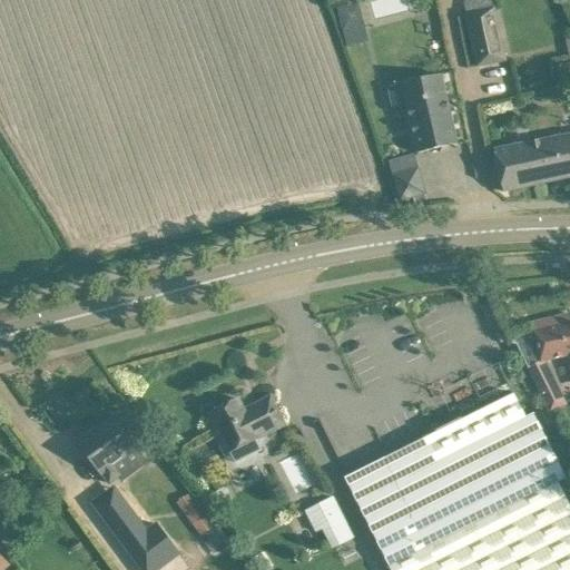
[(347,43),(369,40),(363,0),(342,3),(347,43)]
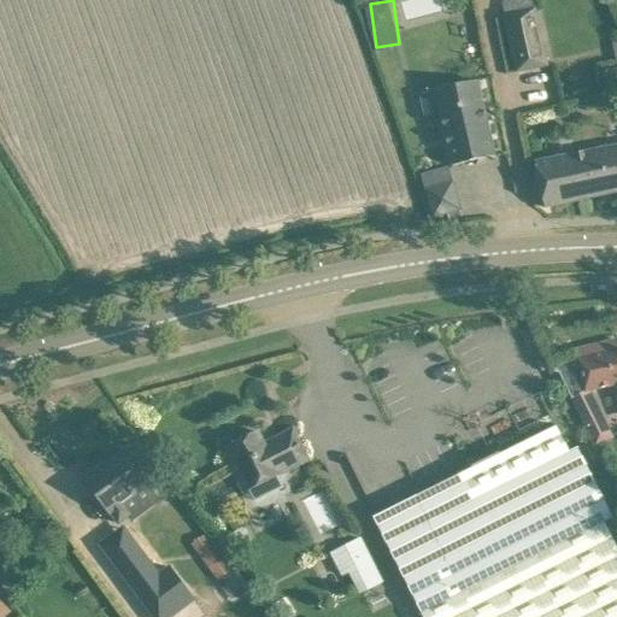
[(504,16),(516,72),(547,65),(535,9),(504,16)]
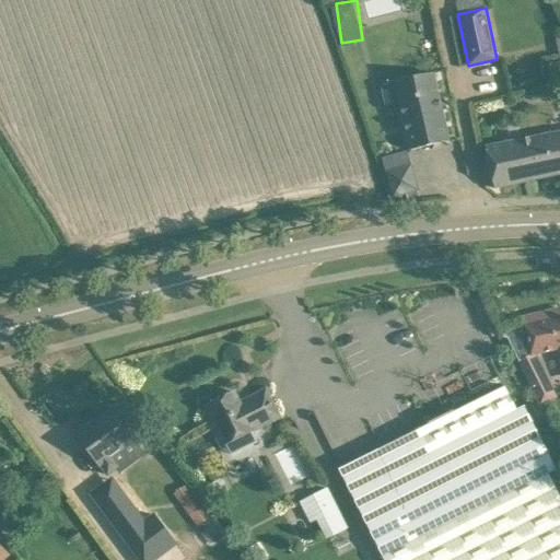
[(433,73),(395,82),(411,150),(450,141),(433,73)]
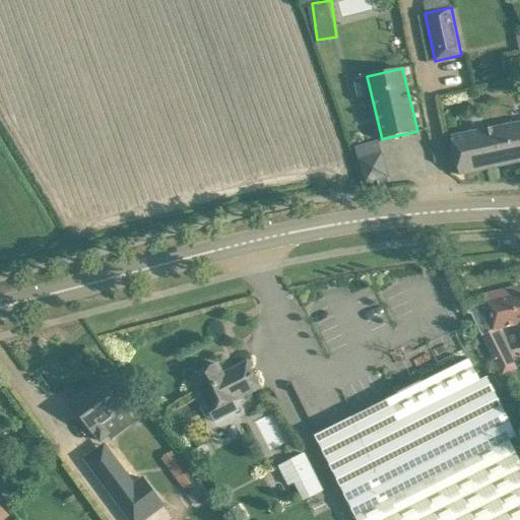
[(519,123),(451,136),(455,155),(459,175),(519,161),(519,123)]
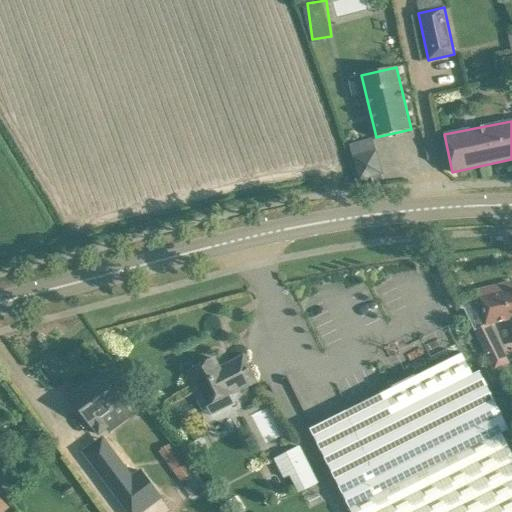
[(354,157),(376,152),(373,139),(351,144),(354,157)]
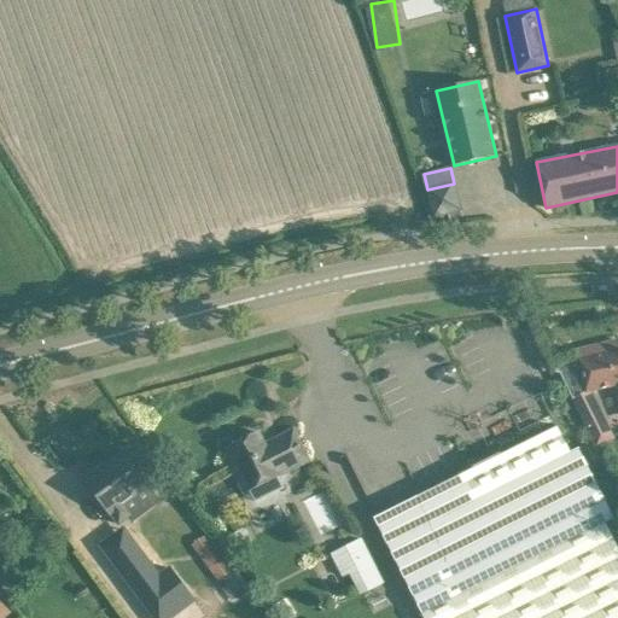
[(579,361),(557,366),(572,398),(587,392),(617,385),(617,388),(617,348),(616,340),(576,350),(579,361)]
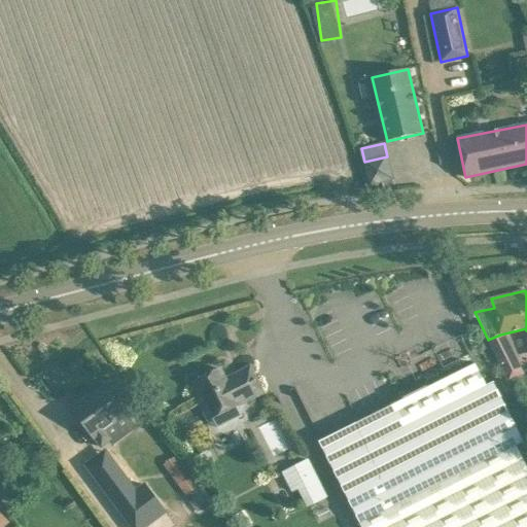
[(444,320),(446,325),(453,322),(451,316),(444,320)]
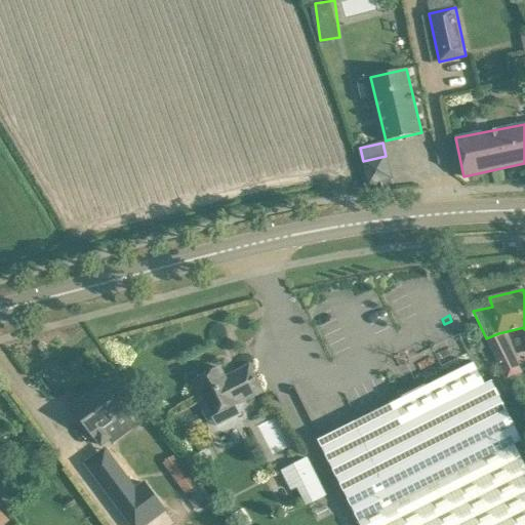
[(317,440),(359,524),(524,524),(524,466),(514,445),(522,441),(492,380),(484,385),(474,362),(426,386),(402,397),(402,398),(317,440)]
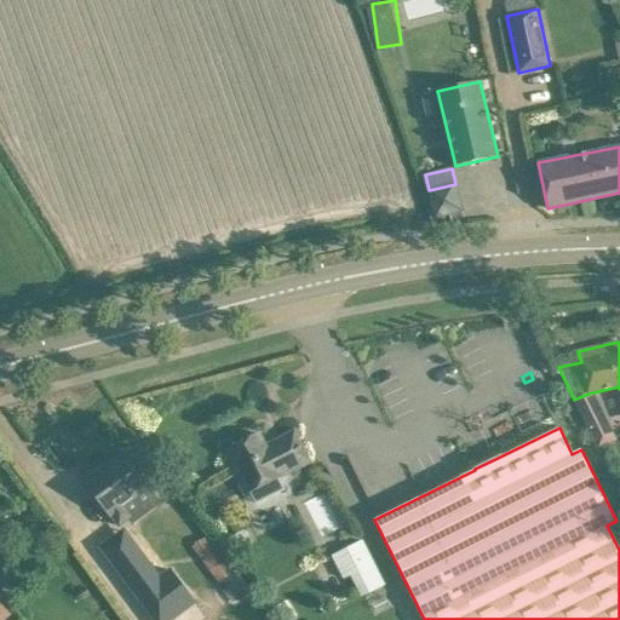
[(235,471),(246,493),(246,494),(310,463),(305,454),(294,432),(274,442),(276,446),(268,449),(259,434),(229,449),(239,469),(235,471)]
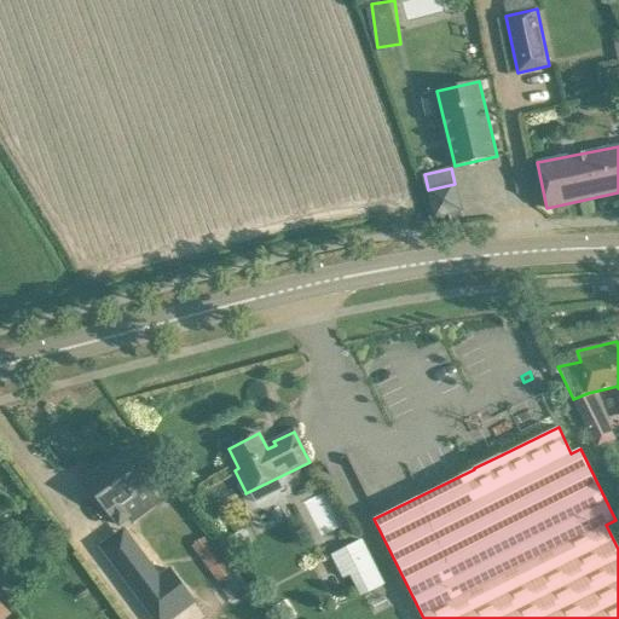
[(161,502),(149,485),(125,453),(99,472),(98,469),(84,479),(110,514),(111,514),(120,525),(132,516),(137,521),(161,502)]
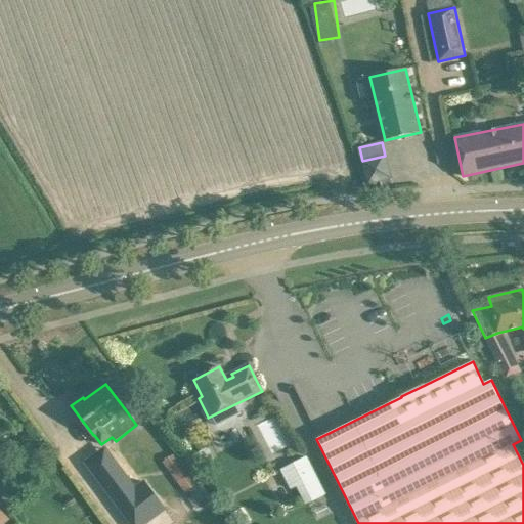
[(279,391),(288,416),(304,410),(296,386),(279,391)]
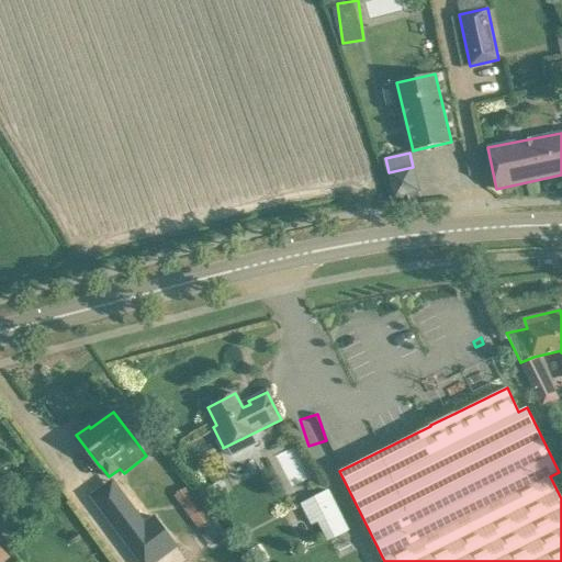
[(290,486),(310,476),(290,440),(271,450),(290,486)]
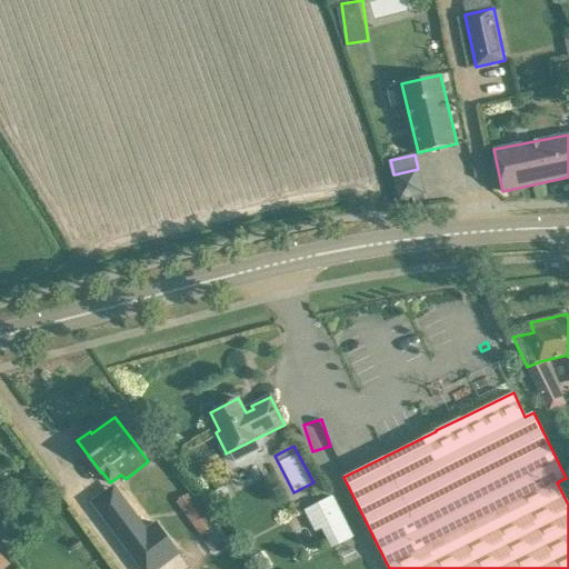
[(242,487),(267,476),(260,461),(236,472),(242,487)]
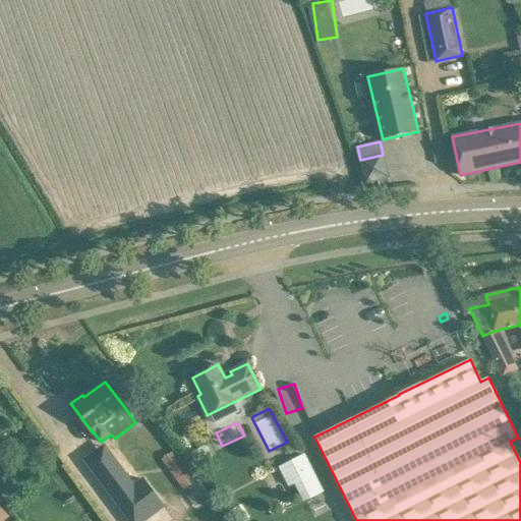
[(161,460),(183,490),(195,481),(173,452),(161,460)]
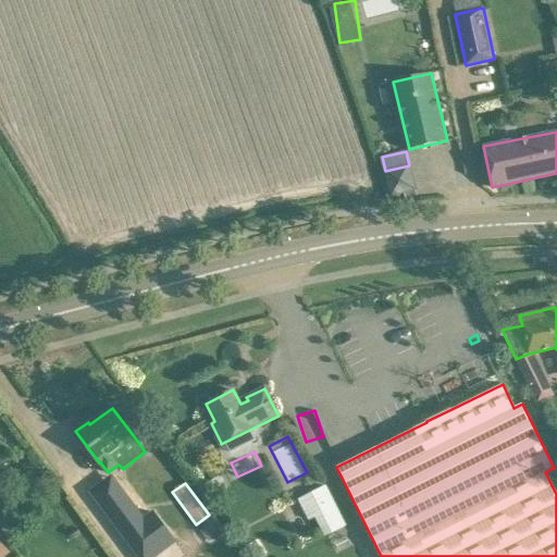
[(115,490),(96,505),(134,556),(162,535),(140,507),(133,512),(115,490)]
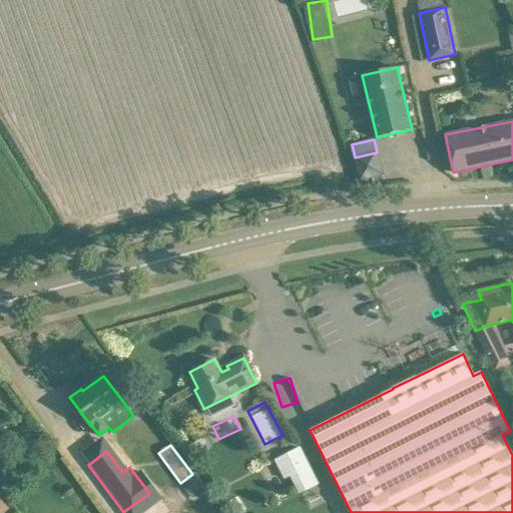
[(301,455),(282,464),(290,481),(293,479),(296,486),(305,482),(301,475),(309,471),(301,455)]
